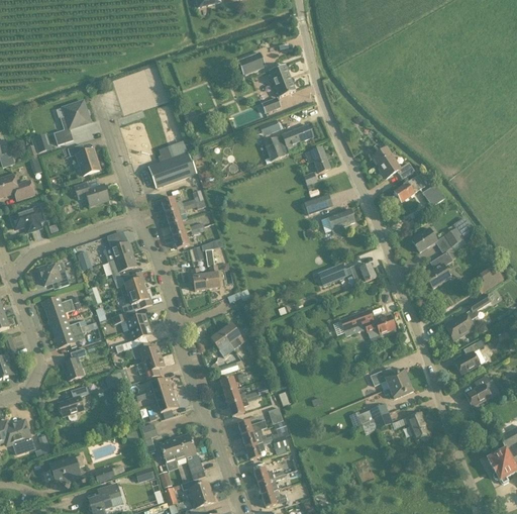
[(243,75),(266,66),(260,52),(237,61),(243,75)]
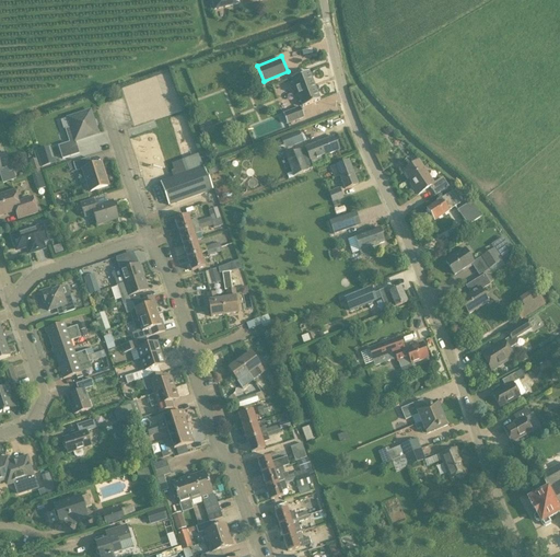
[(291,76),(302,104),(319,97),(308,69),(291,76)]
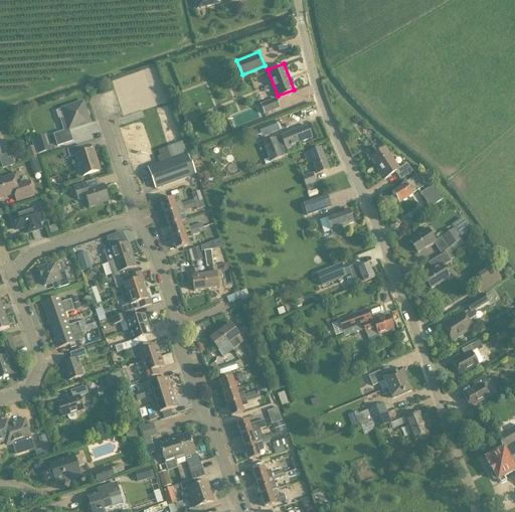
[(264,112),(280,106),(276,97),(260,103),(264,112)]
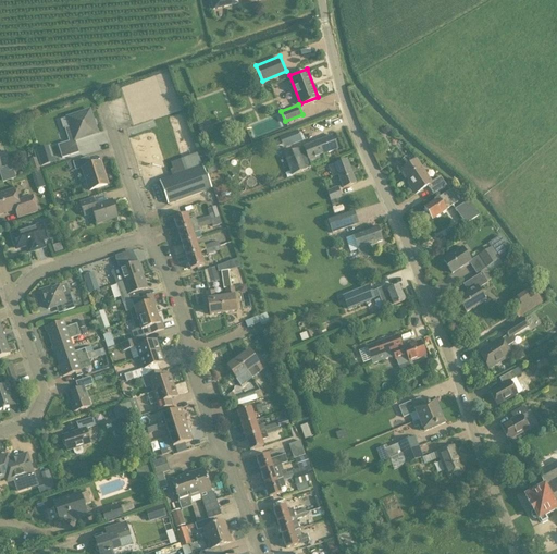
[(90,107),(66,114),(70,125),(65,126),(70,138),(58,143),(62,156),(78,150),(75,138),(97,131),(90,107)]
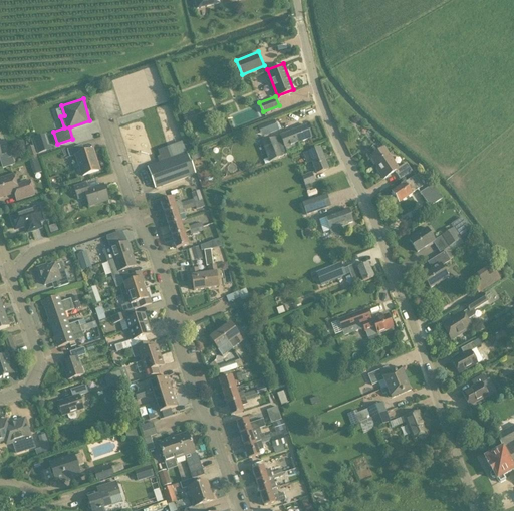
[(278,129),(274,118),(251,128),(255,138),(278,129)]
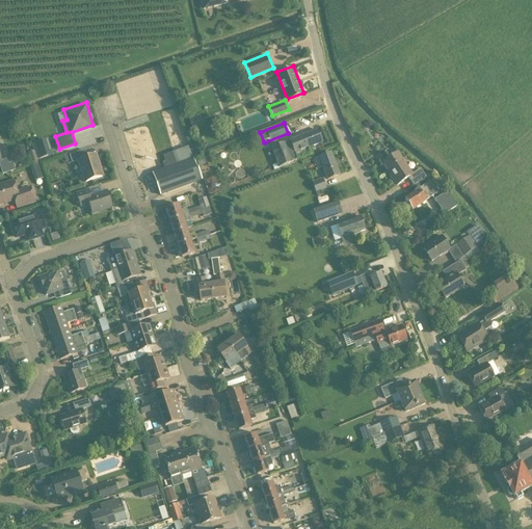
[(322,139),(318,127),(290,137),(271,146),(278,165),(289,161),(289,160),(297,156),(310,151),(308,146),(322,139)]
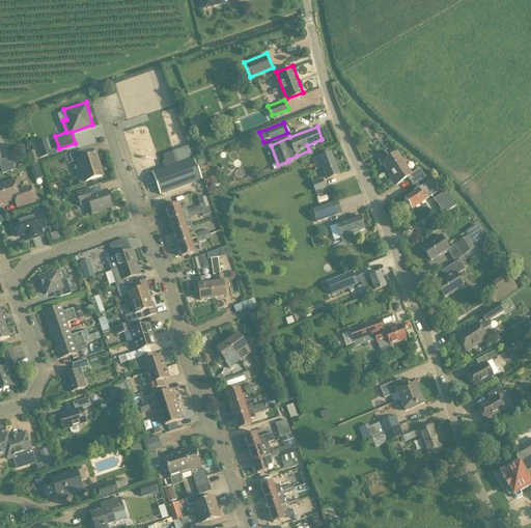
[(47,136),(34,139),(36,147),(29,149),(32,159),(52,153),(47,136)]
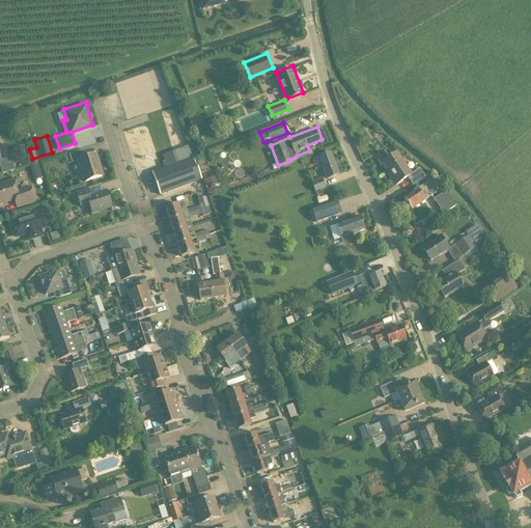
[(161,192),(200,177),(196,165),(195,165),(192,157),(193,157),(188,144),(173,149),(163,154),(165,159),(167,165),(152,170),(161,192)]
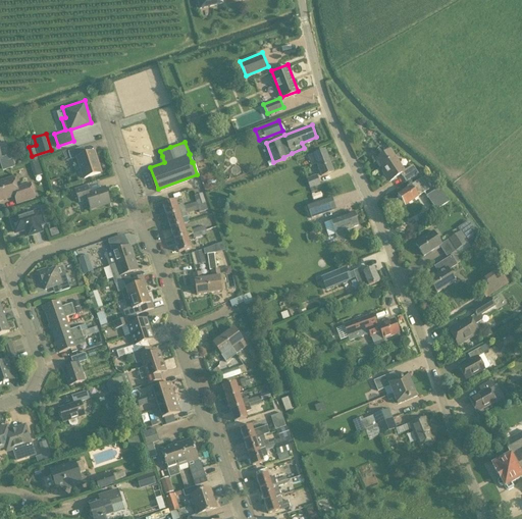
[(86,152),(83,145),(68,150),(70,157),(77,155),(84,176),(100,170),(94,149),(86,152)]
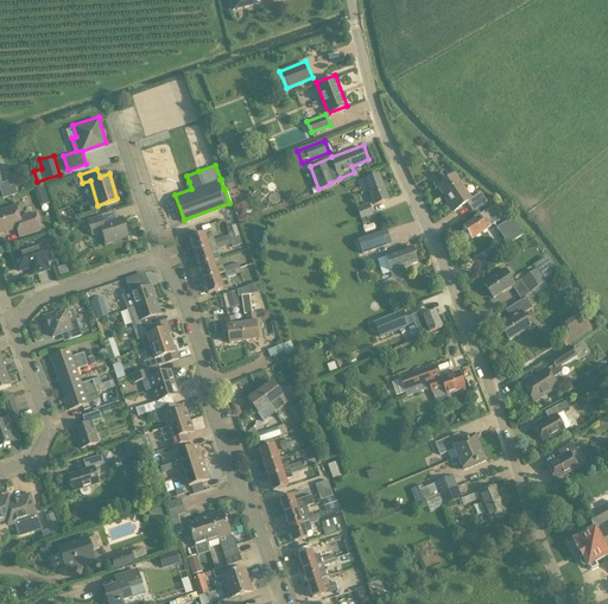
[(437,183),(449,201),(448,201),(453,209),(466,199),(473,209),(487,201),(480,190),(472,196),(455,171),(437,183)]
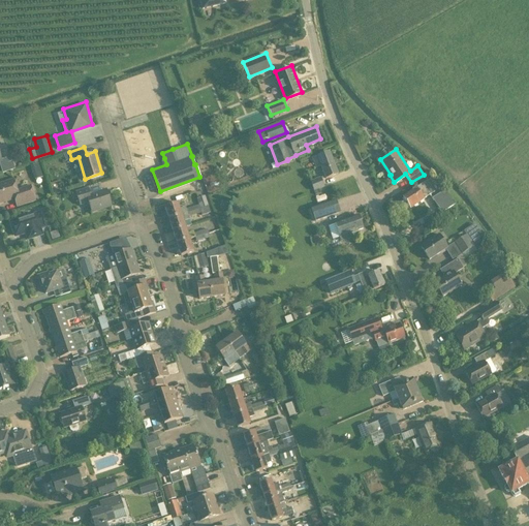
[(211,158),(208,150),(194,155),(197,163),(211,158)]
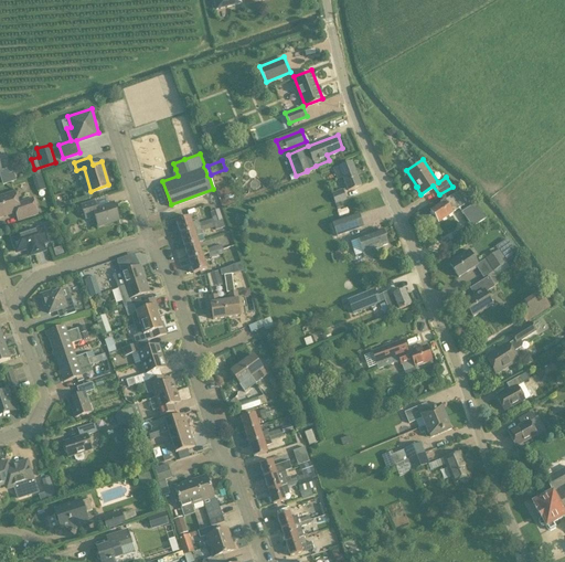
[(338,177),(342,175),(348,188),(361,183),(351,160),(333,167),(338,177)]
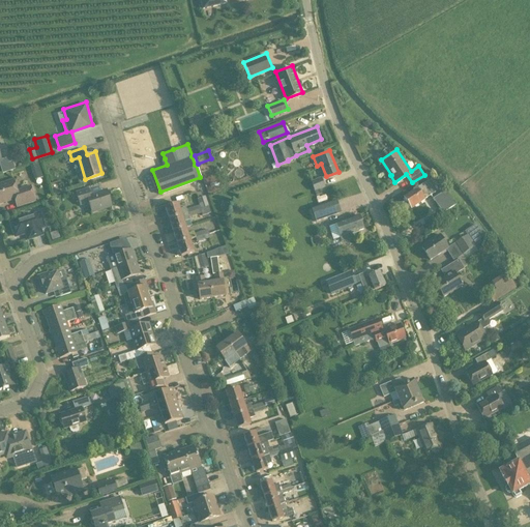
[(1,157),(0,153),(0,164),(2,171),(16,167),(12,159),(8,160),(6,156),(1,157)]
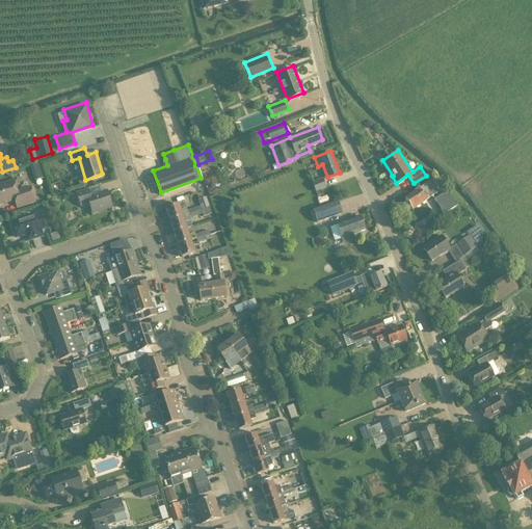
[(326,186),(322,176),(312,180),(316,190),(326,186)]
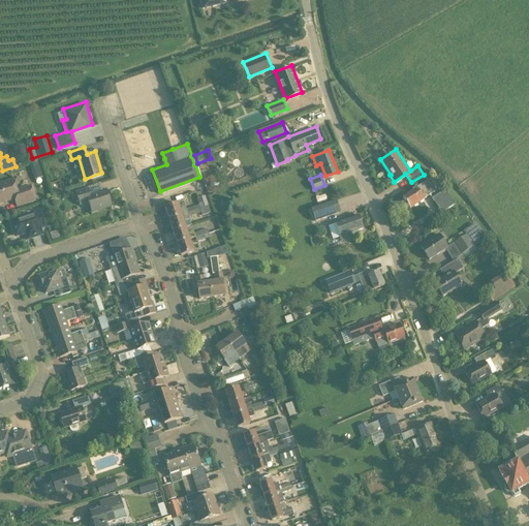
[(423,181),(403,194),(410,206),(424,197),(424,196),(430,192),(435,189),(428,178),(423,182),(423,181)]
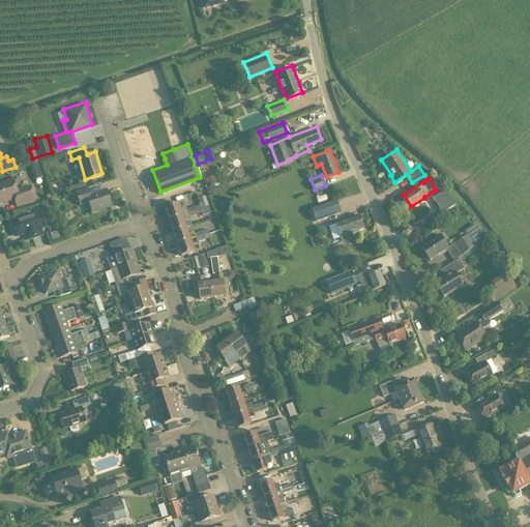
[(17,204),(35,199),(30,184),(17,188),(13,179),(0,182),(0,200),(15,196),(17,204)]
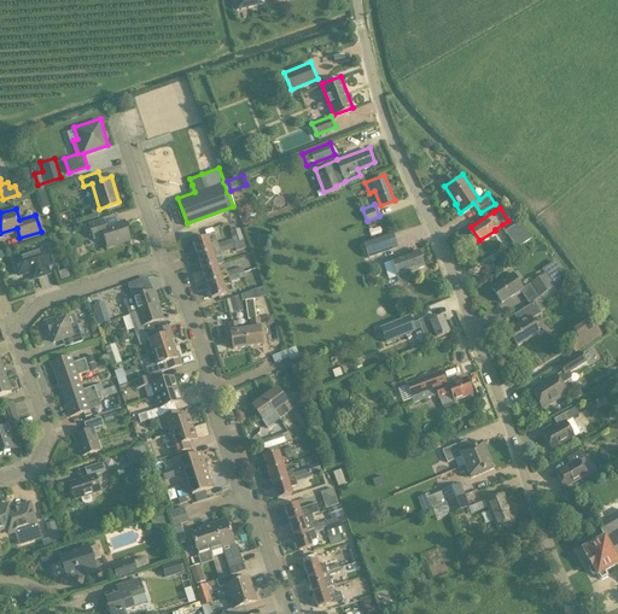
[(103,217),(88,222),(93,237),(101,234),(104,235),(108,244),(130,237),(124,220),(105,226),(103,217)]
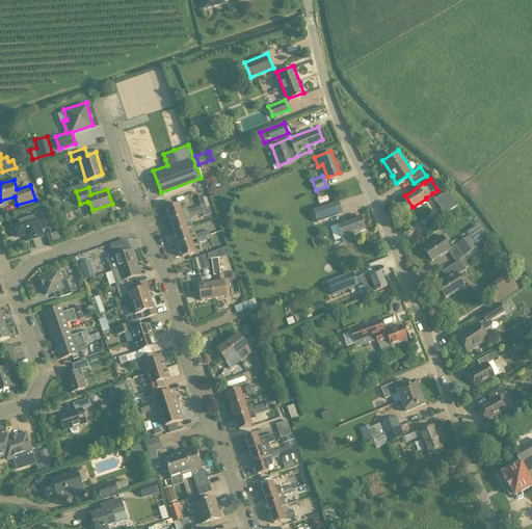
[(457,203),(448,188),(434,197),(444,212),(457,203)]
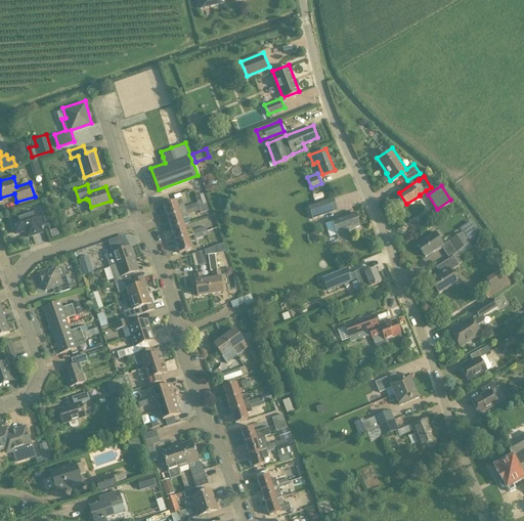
[(163,203),(167,215),(206,202),(203,191),(194,194),(197,202),(184,205),(183,203),(177,205),(176,200),(175,199),(163,203)]
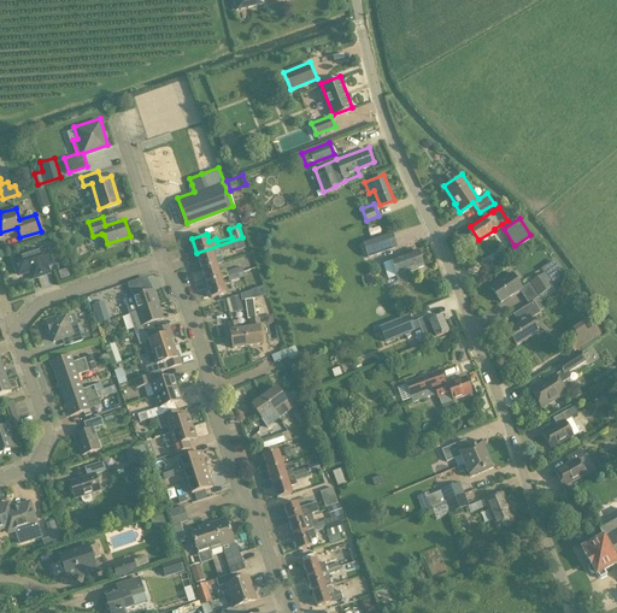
[(395,245),(391,231),(363,241),(368,254),(395,245)]
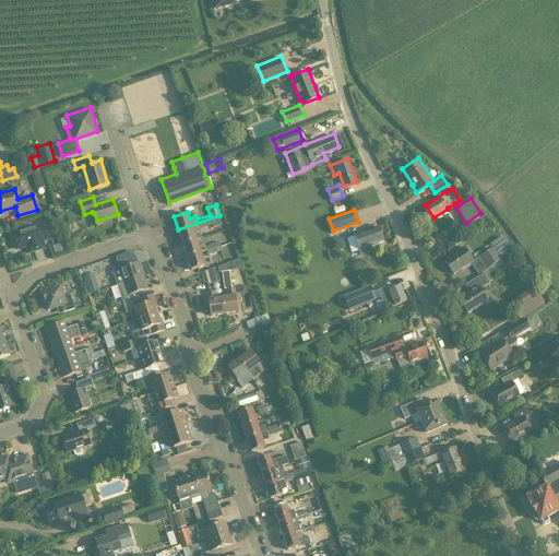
[(182,241),(195,238),(202,236),(200,229),(199,226),(212,223),(213,226),(222,223),(219,215),(178,229),(182,241)]
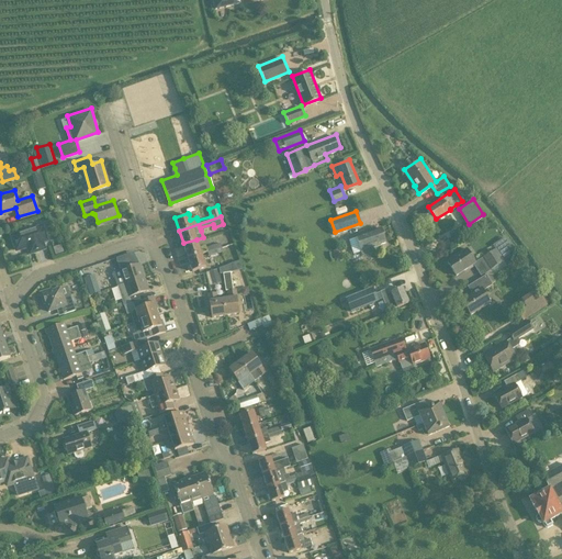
[(48,238),(43,224),(12,233),(17,248),(27,245),(30,253),(45,247),(43,241),(48,238)]
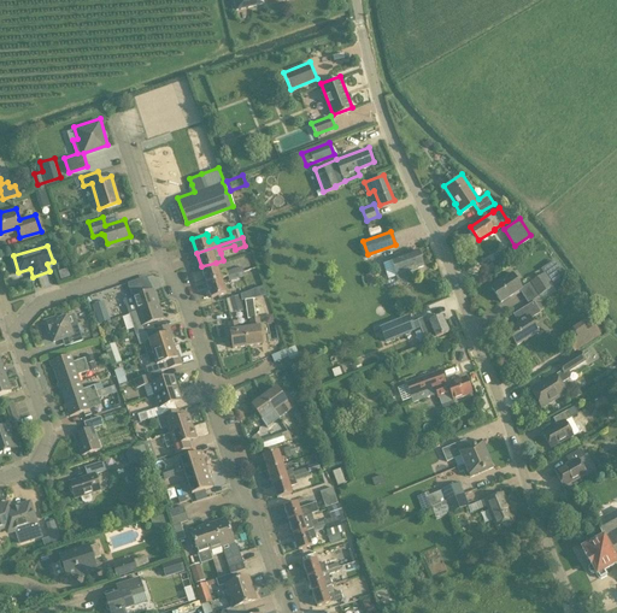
[(391,257),(398,278),(410,273),(409,269),(423,264),(418,248),(391,257)]
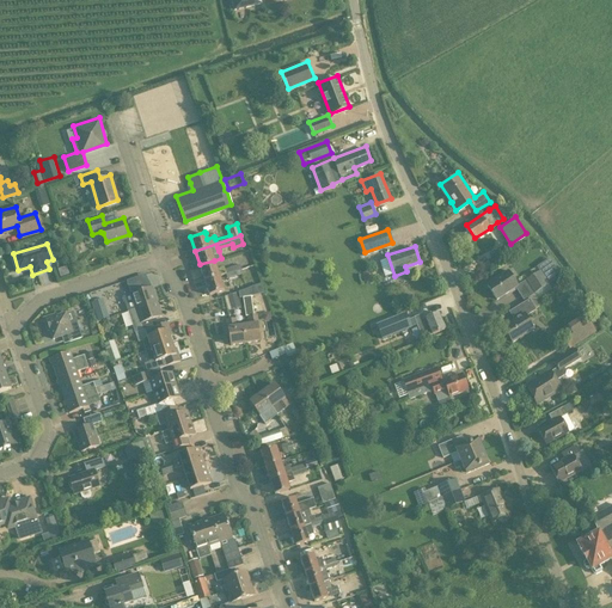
[(200,264),(204,278),(219,274),(226,271),(240,266),(239,263),(225,268),(224,264),(216,268),(214,260),(200,264)]
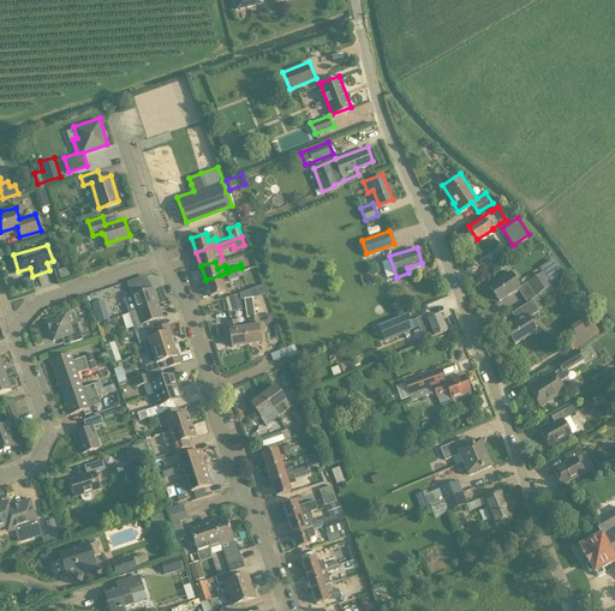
[(69,264),(60,268),(63,275),(71,271),(69,264)]
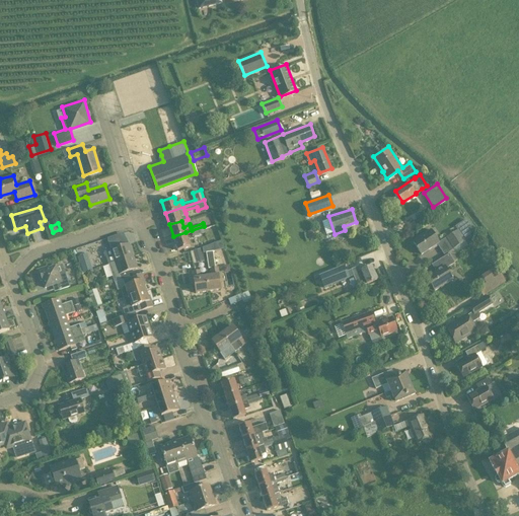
[(431,228),(413,240),(421,252),(439,240),(431,228)]
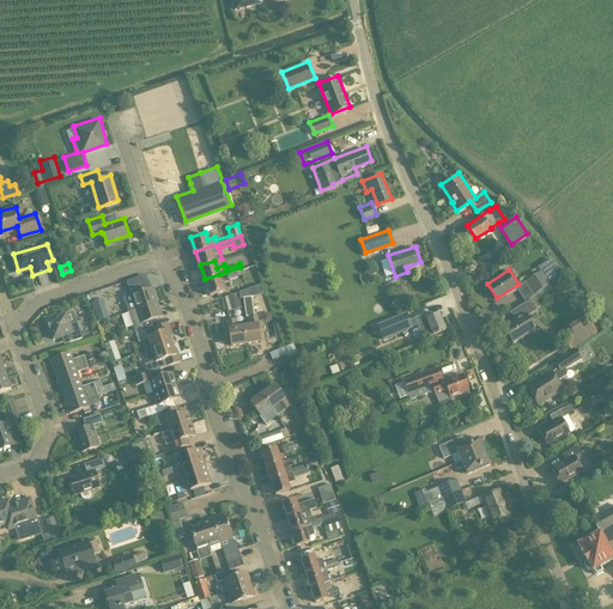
[(550,282),(540,269),(526,278),(528,281),(535,291),(550,282)]
